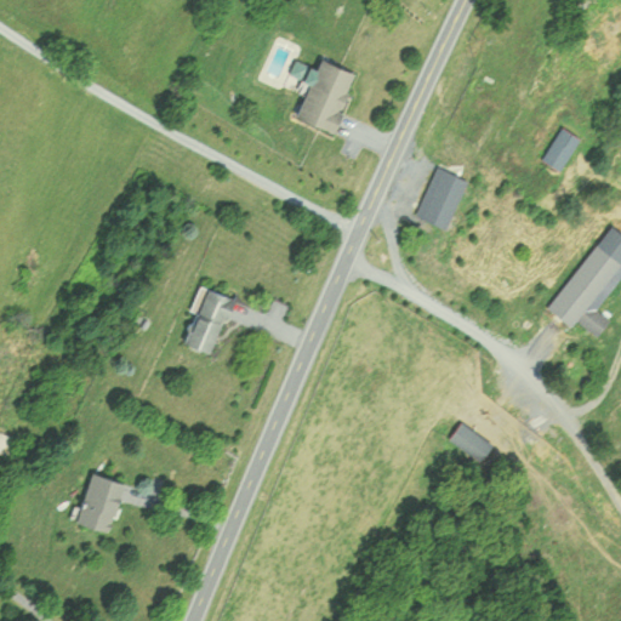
[(355,74),(319,60),(297,118),(334,132),(355,74)]
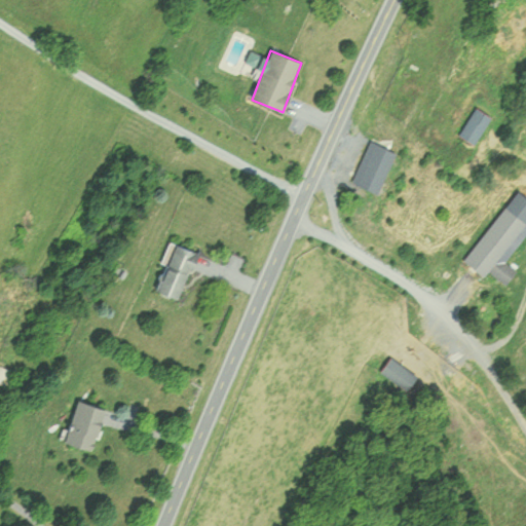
[(489,116),(476,106),(456,133),(470,142),(489,116)]
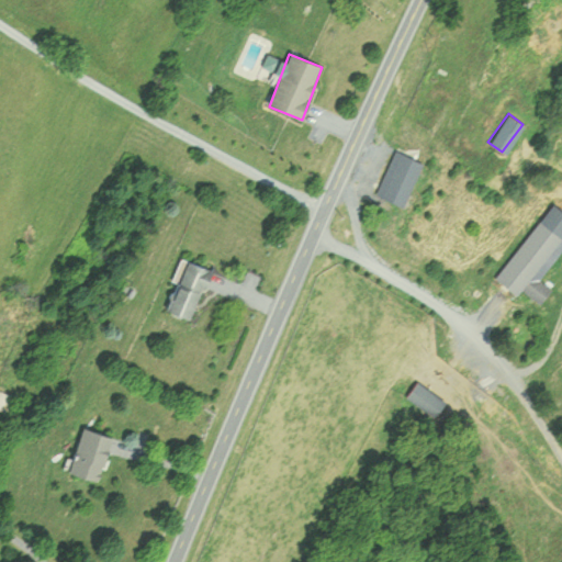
[(417,159),(393,148),(373,193),(397,204),(417,159)]
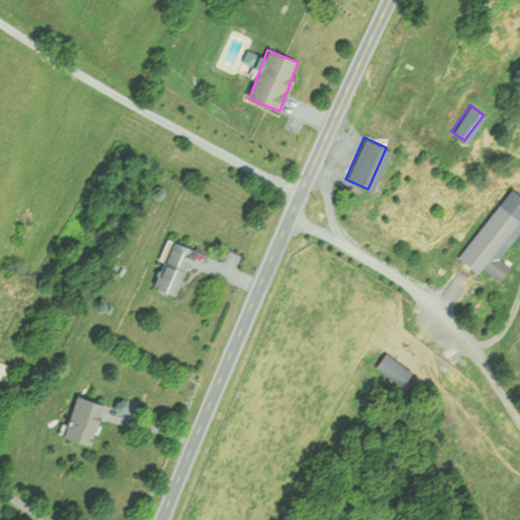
[(519,194),(509,187),(457,258),(476,272),(481,266),(499,279),(509,265),(493,252),(519,214),(519,194)]
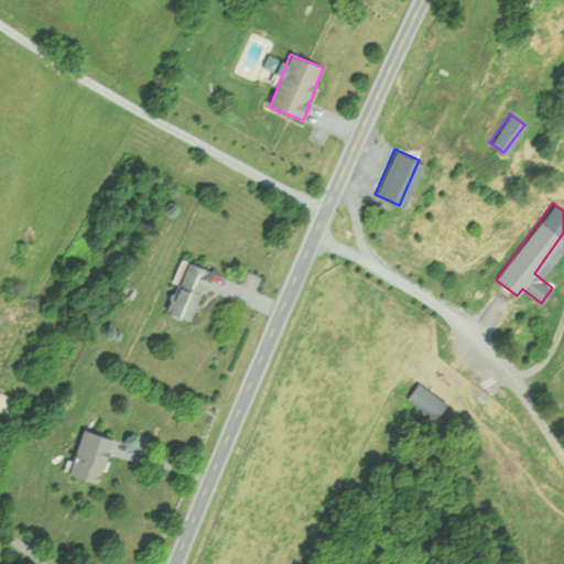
[(192,320),(207,266),(181,258),(165,312),(192,320)]
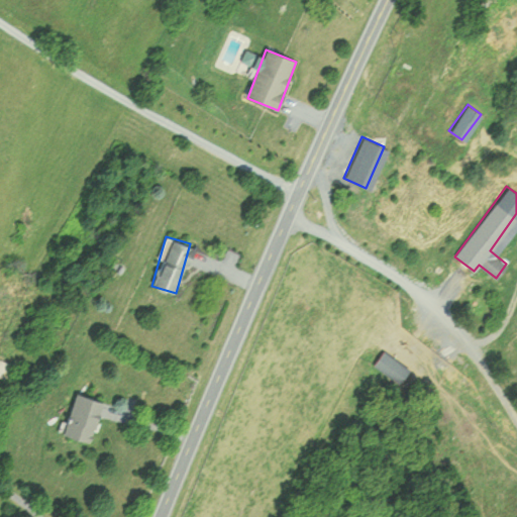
[(374,360),(396,381),(406,369),(385,349),(374,360)]
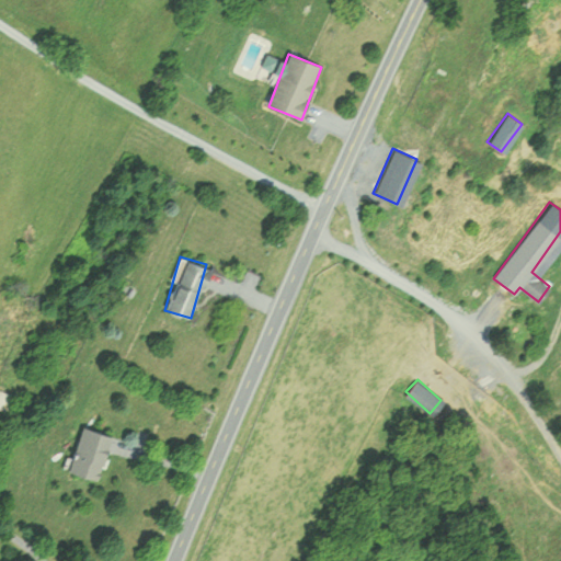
[(100,480),(110,433),(79,426),(70,473),(100,480)]
